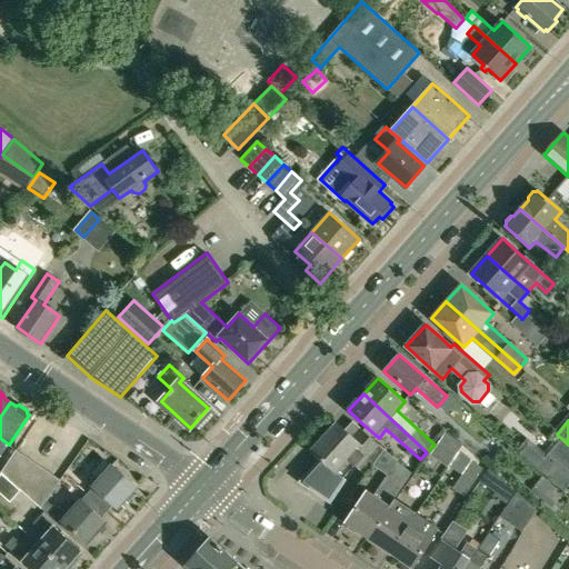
[(375,461),(382,450),(383,449),(352,421),(345,430),(337,423),(323,437),(320,433),(310,446),(313,449),(311,451),(322,461),(321,462),(318,460),(298,482),(330,503),(346,480),(343,478),(355,466),(366,476),(375,461)]
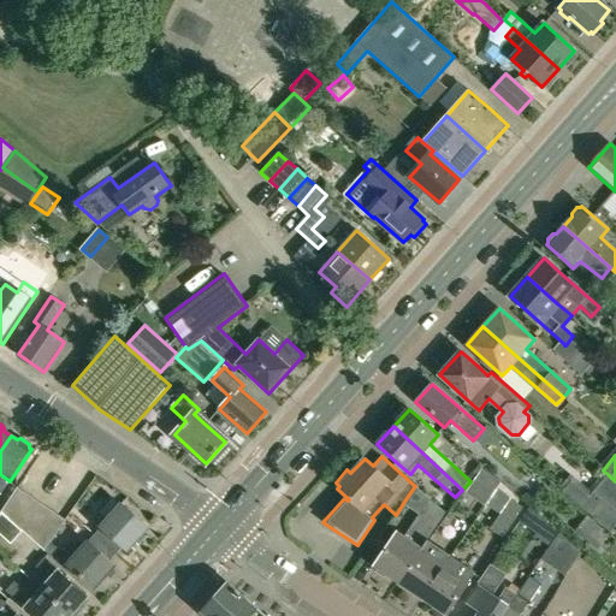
[(480,471),(465,493),(484,507),(499,484),(480,471)]
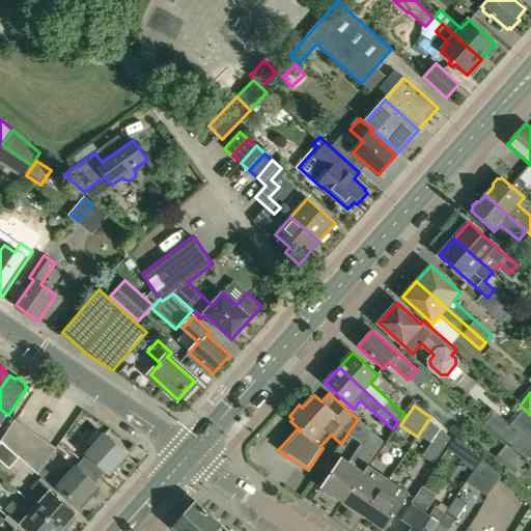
[(525,460),(530,449),(530,415),(529,414),(525,410),(506,429),(492,416),(484,424),(525,460)]
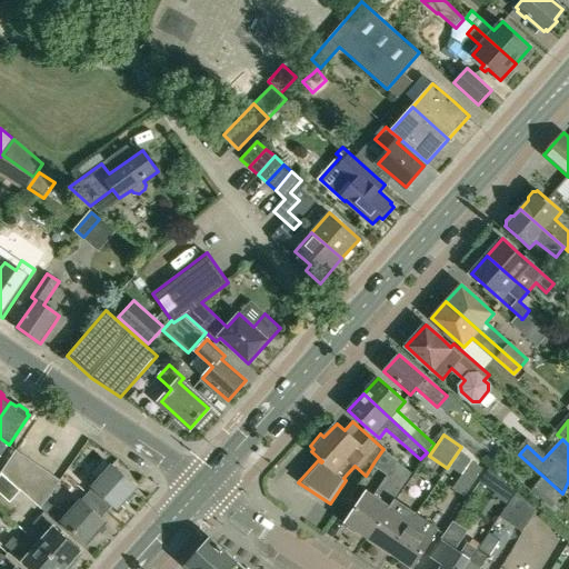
[(16,450),(1,472),(11,481),(27,458),(16,450)]
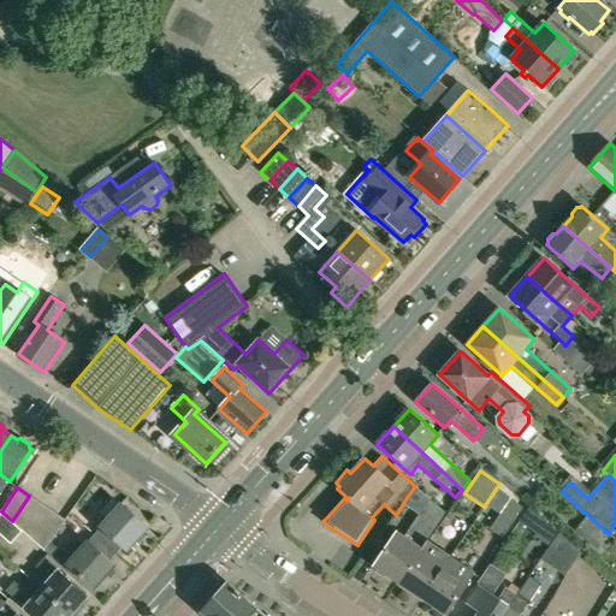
[(422,510),(428,501),(430,501),(414,487),(406,499),(422,510)]
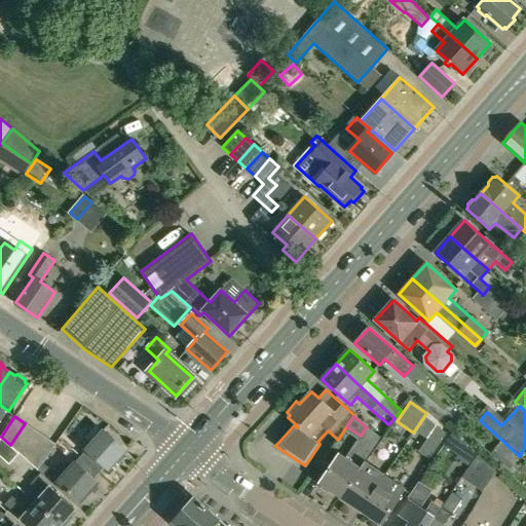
[(25,423),(10,445),(19,453),(20,454),(35,430),(25,423)]
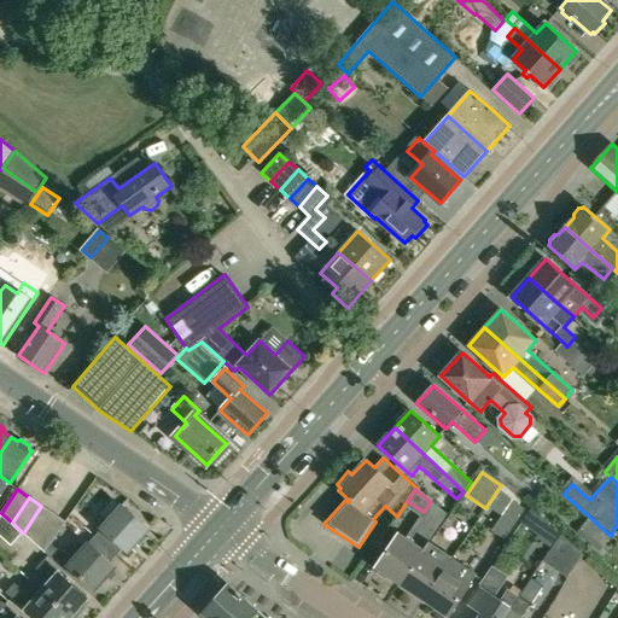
[(149,530),(121,506),(114,499),(101,514),(109,520),(101,529),(108,534),(101,541),(117,554),(123,548),(128,553),(149,530)]
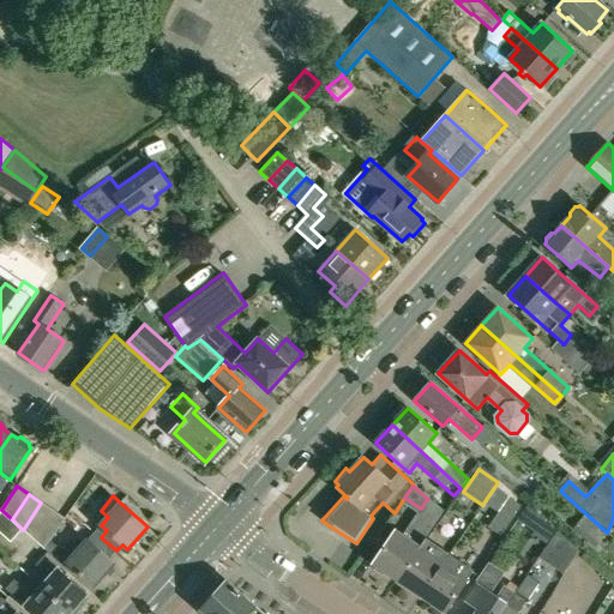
[(504,540),(524,509),(507,498),(487,528),(504,540)]
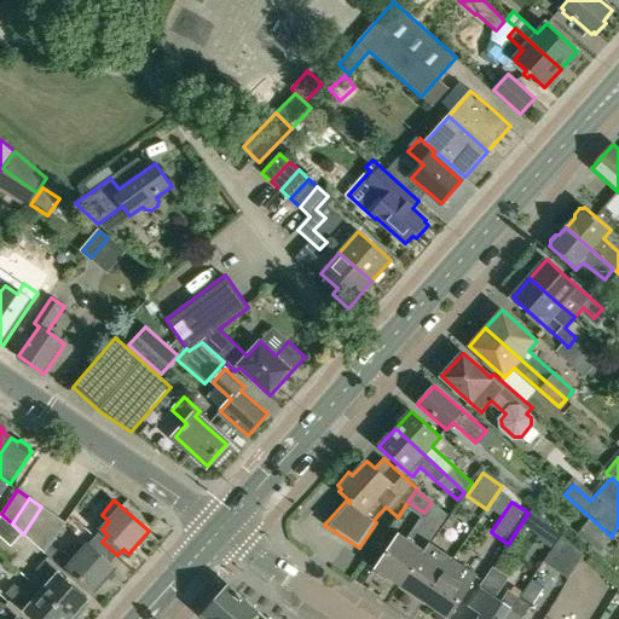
[(429,543),(440,525),(447,515),(431,503),(424,513),(406,539),(399,534),(377,568),(379,570),(380,574),(386,579),(391,578),(400,584),(423,551),(429,543)]
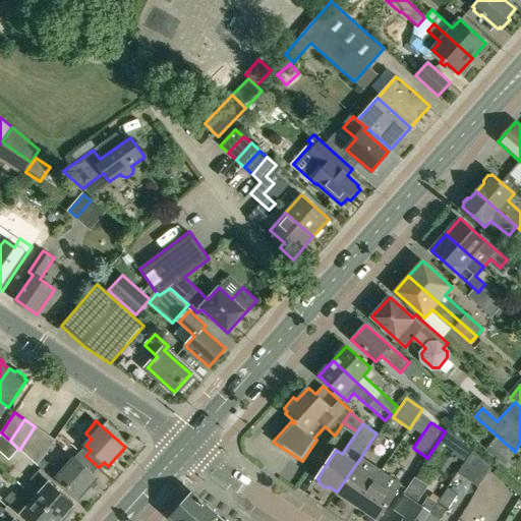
[(35,426),(19,450),(20,450),(29,458),(45,433),(35,426)]
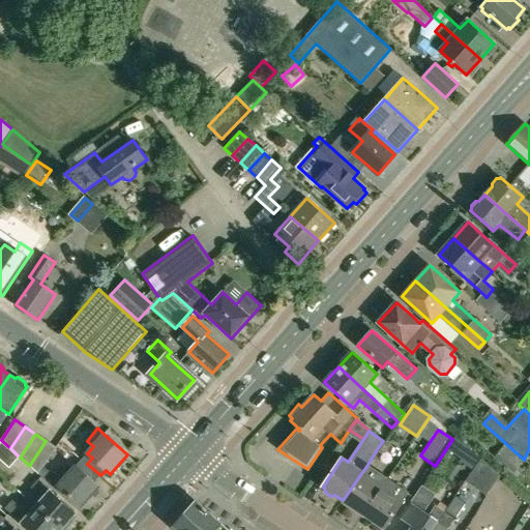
[(0,457),(10,466),(19,457),(10,448),(1,440),(0,441),(0,457)]
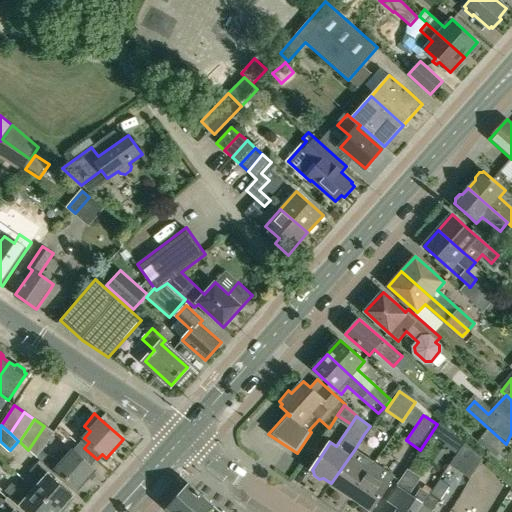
[(44,426),(28,450),(37,458),(54,433),(44,426)]
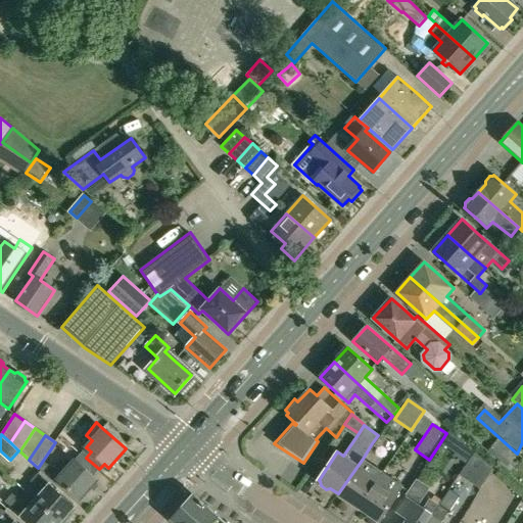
[(380,436),(373,446),(378,449),(384,440),(380,436)]
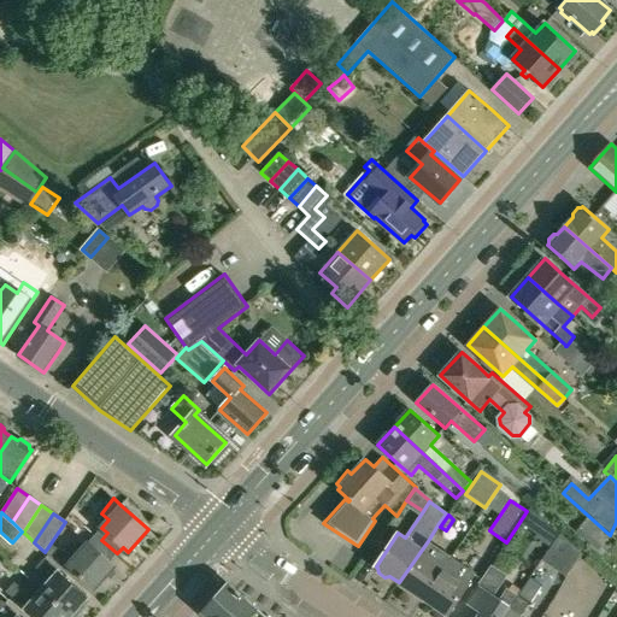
[(582,553),(559,534),(540,562),(566,579),(582,553)]
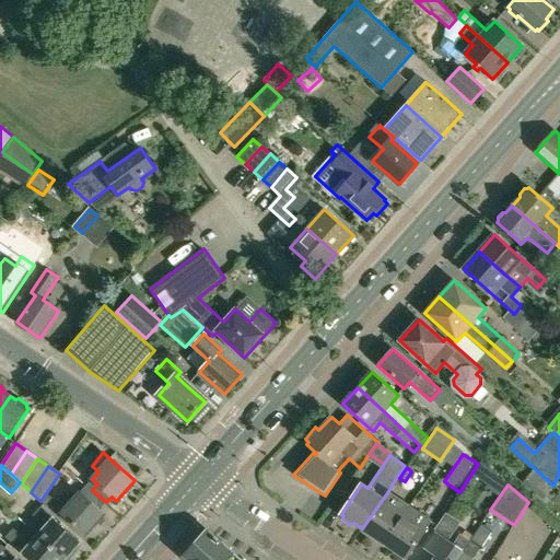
[(100,510),(106,502),(92,490),(85,498),(80,492),(73,499),(66,493),(54,506),(85,535),(104,514),(100,510)]
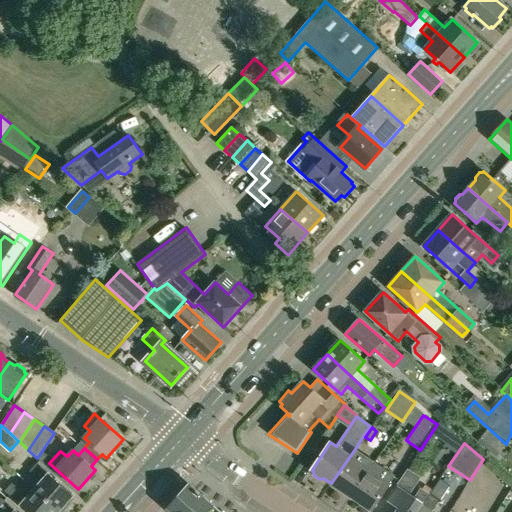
[(374,462),(366,456),(355,449),(350,456),(331,483),(351,496),(374,462)]
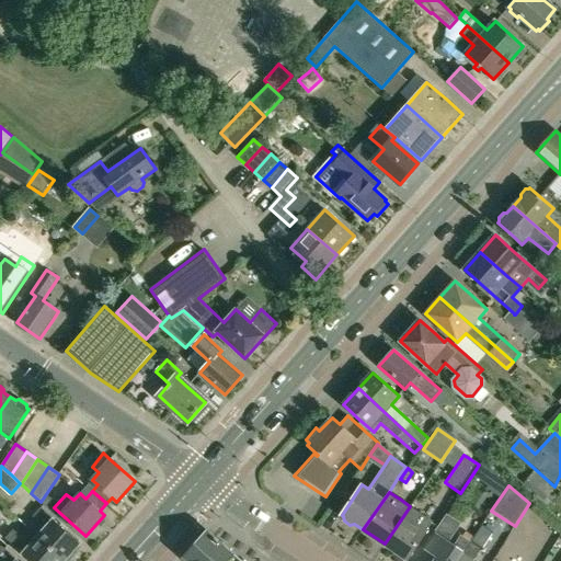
[(410,506),(385,544),(407,559),(427,528),(426,528),(432,521),(410,506)]
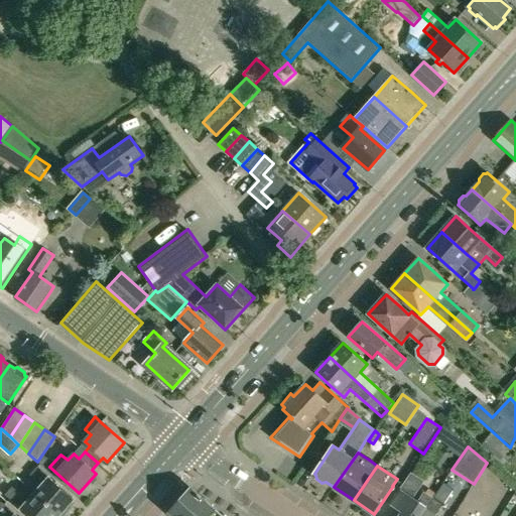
[(67,506),(74,499),(37,467),(31,474),(43,485),(36,493),(61,515),(62,515),(70,508),(67,506)]
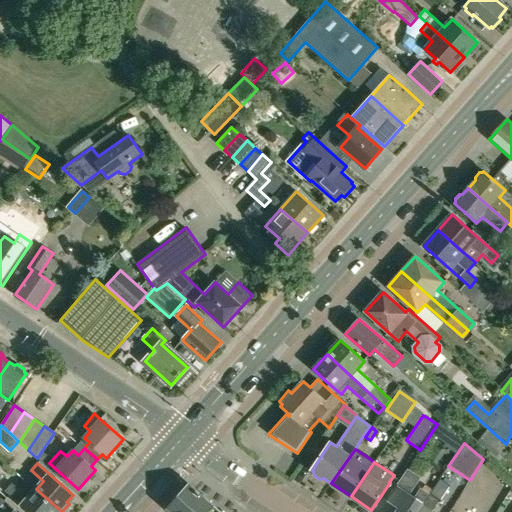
[(420,488),(414,498),(408,494),(419,478),(408,470),(388,500),(397,506),(393,511),(417,511),(429,494),(420,488)]
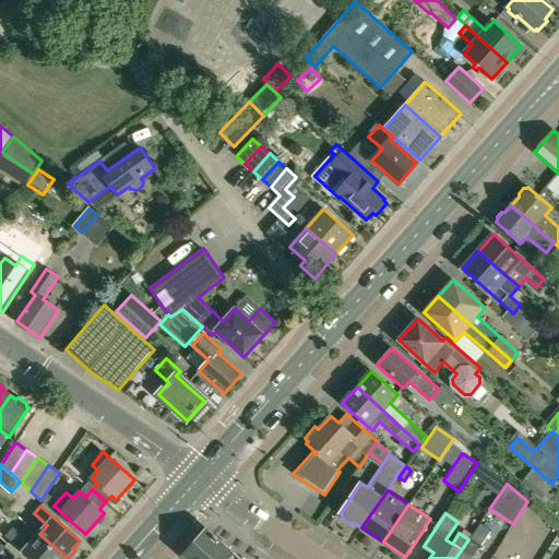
[(67,558),(39,534),(27,523),(20,532),(14,526),(6,536),(31,558),(67,558)]
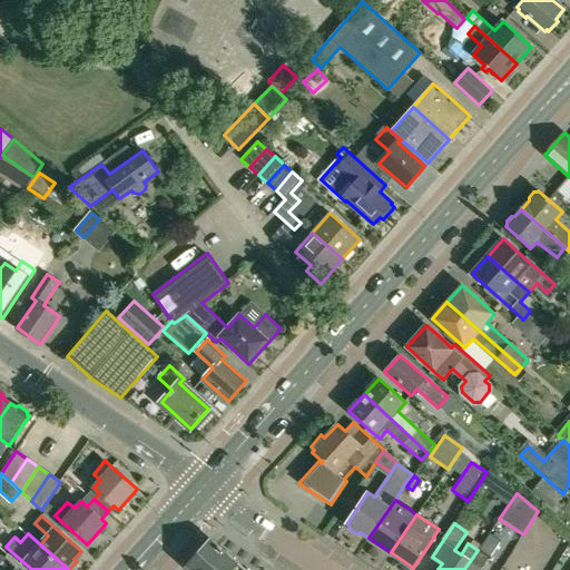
[(210,539),(187,567),(190,569),(244,569),(236,562),(210,539)]
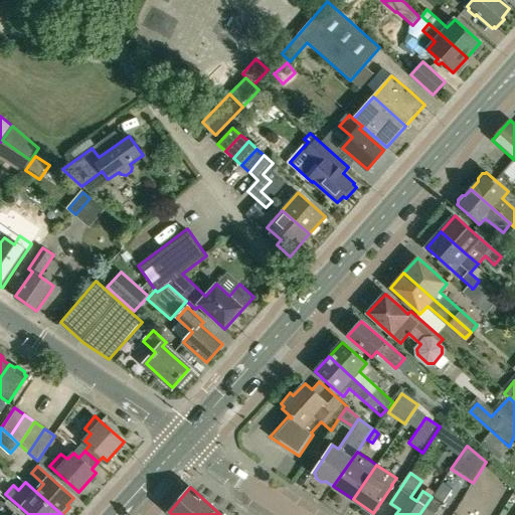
[(442,503),(441,503),(432,497),(419,514),(435,514),(435,513),(442,503)]
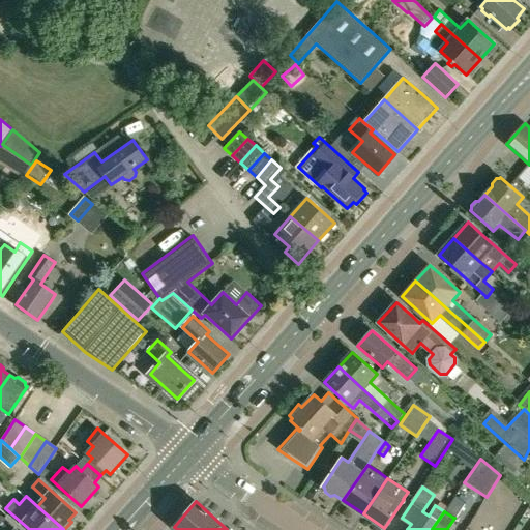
[(17,529),(0,514),(0,528),(1,529),(0,529),(17,529)]
